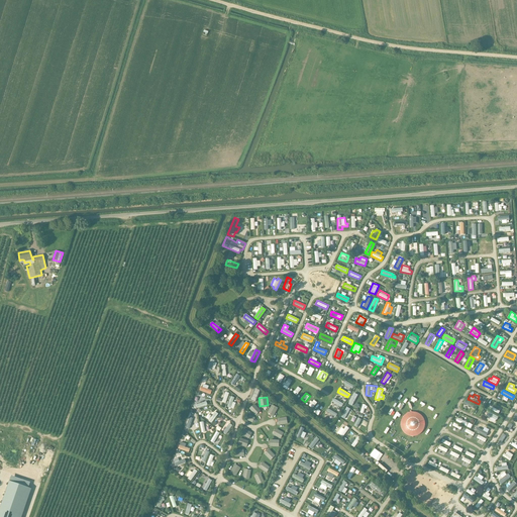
[(261,411),(254,404),(249,409),(255,415),(261,411)]
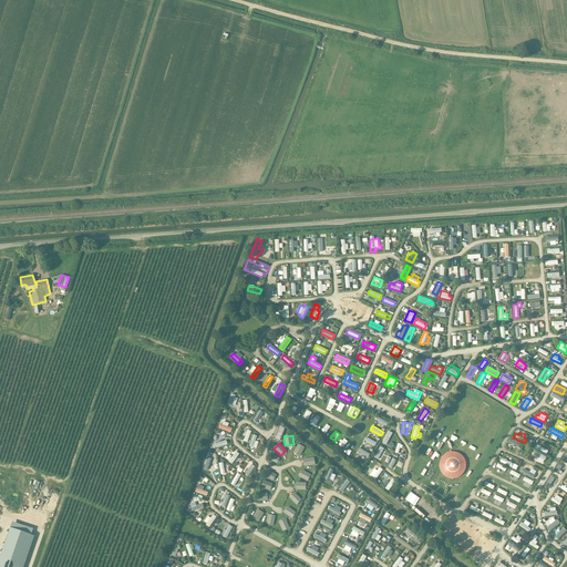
[(547,454),(550,449),(540,443),(537,449),(547,454)]
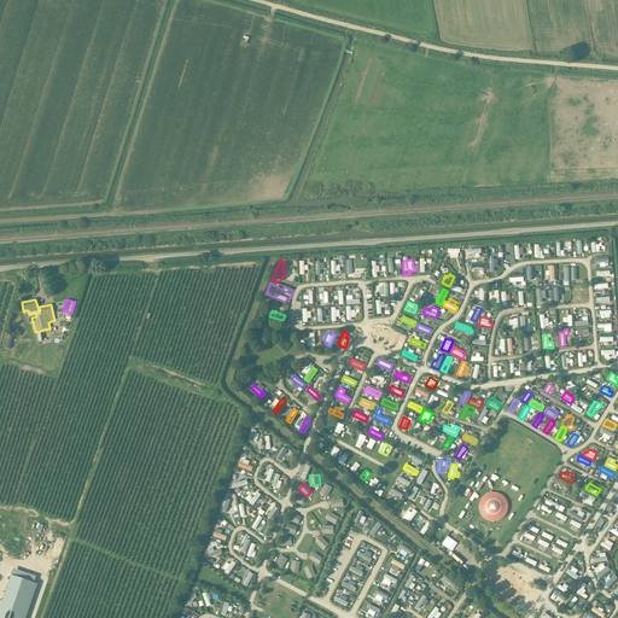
[(332,488),(325,484),(320,494),(327,497),(332,488)]
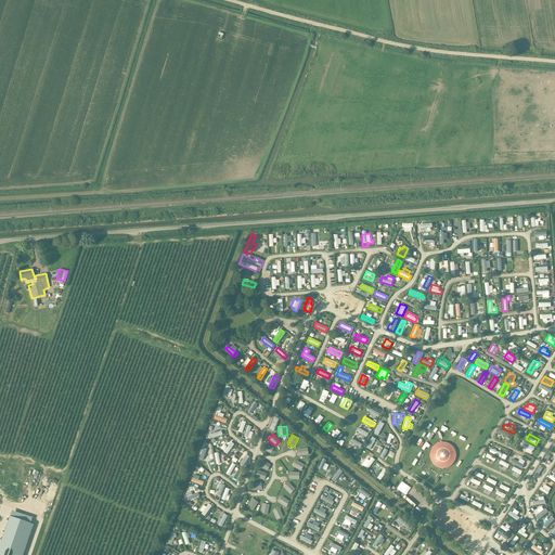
[(351,438),(349,441),(360,448),(362,444),(351,438)]
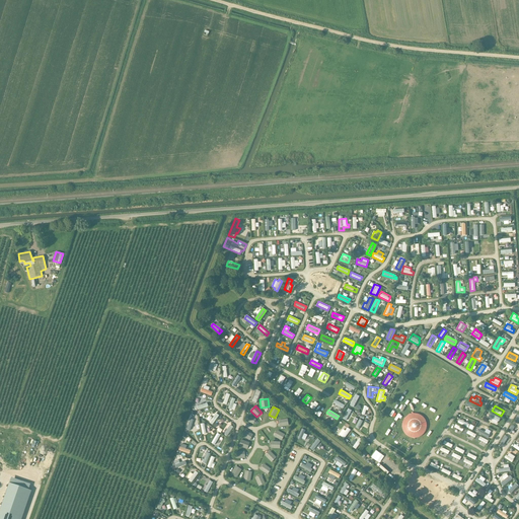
[(349,421),(352,416),(350,414),(352,412),(348,410),(344,417),(349,421)]
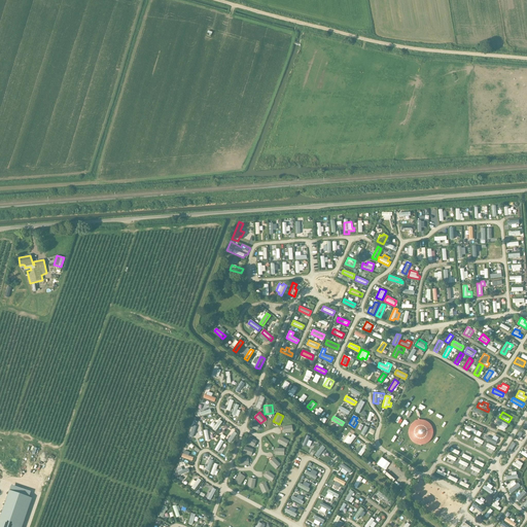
[(222,423),(219,421),(212,428),(216,431),(222,423)]
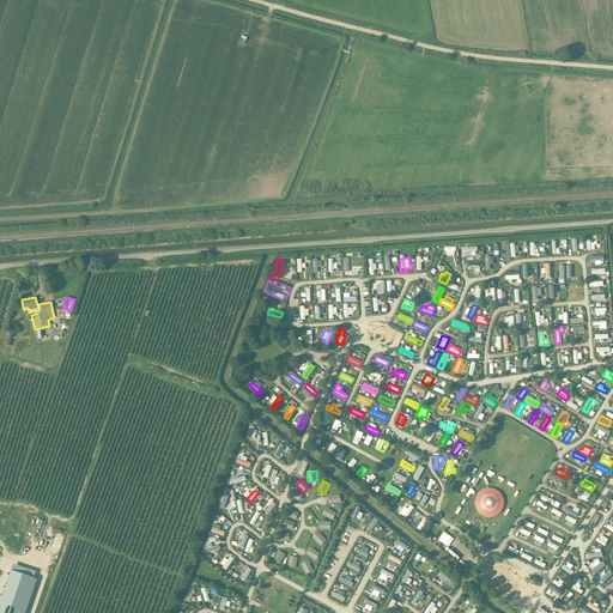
[(578,497),(587,502),(592,493),(582,490),(578,497)]
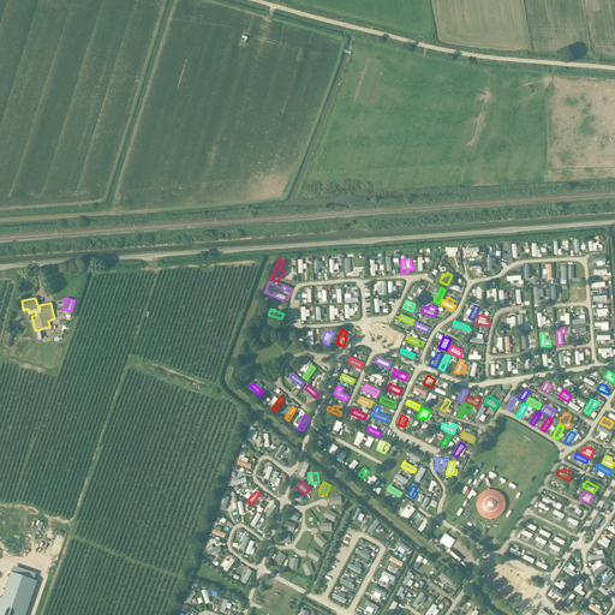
[(300,503),(304,496),(297,493),(293,500),(300,503)]
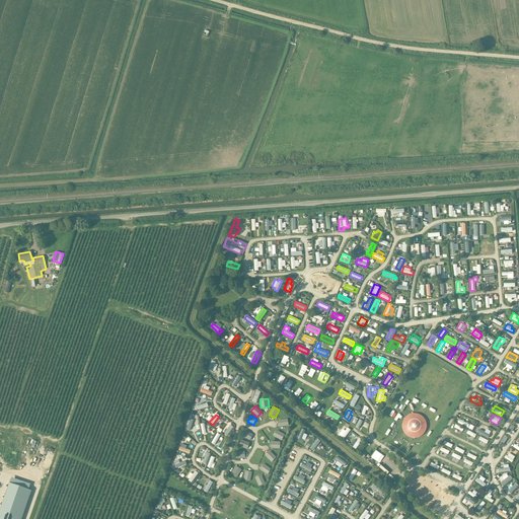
[(358,429),(364,420),(361,418),(355,427),(358,429)]
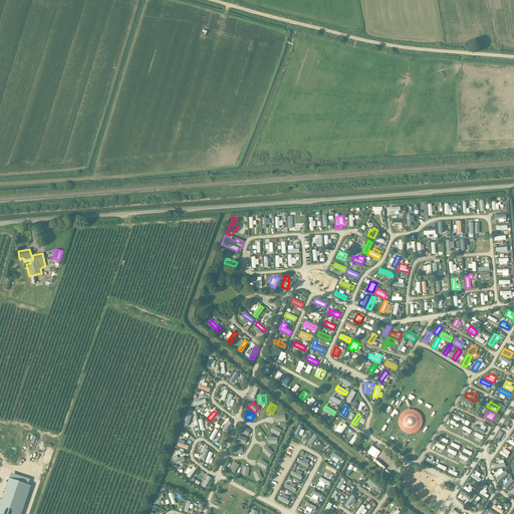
[(285,415),(276,416),(277,423),(286,422),(285,415)]
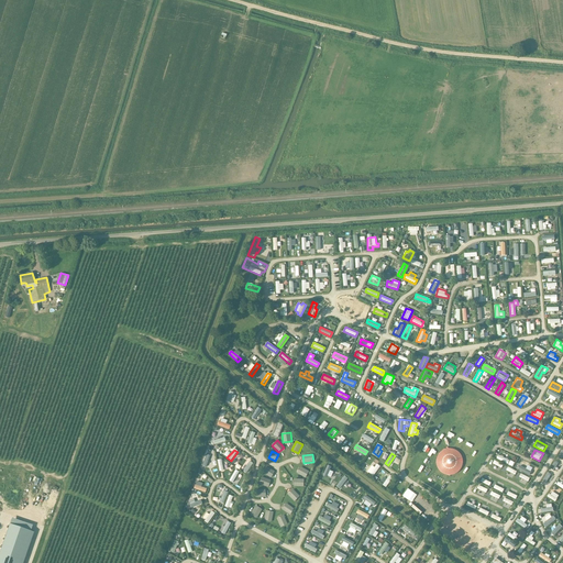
[(242,471),(245,474),(253,463),(250,461),(242,471)]
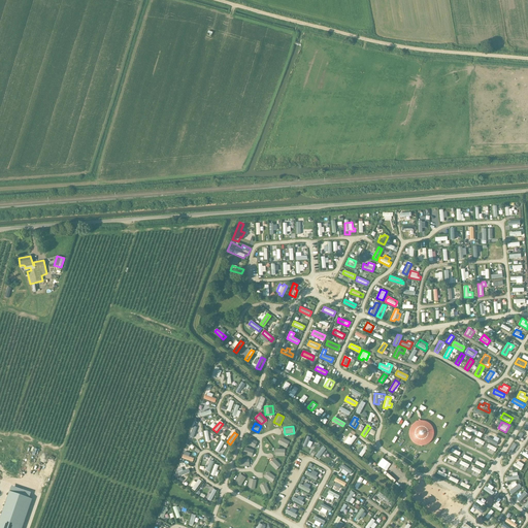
[(493,433),(488,439),(496,446),(500,439),(493,433)]
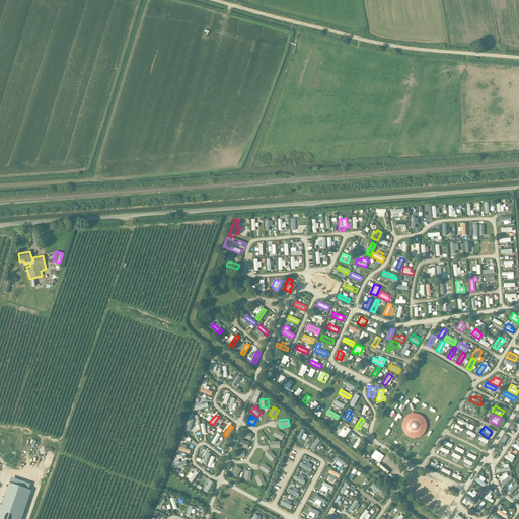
[(348,428),(345,431),(343,429),(339,435),(344,439),(351,430),(348,428)]
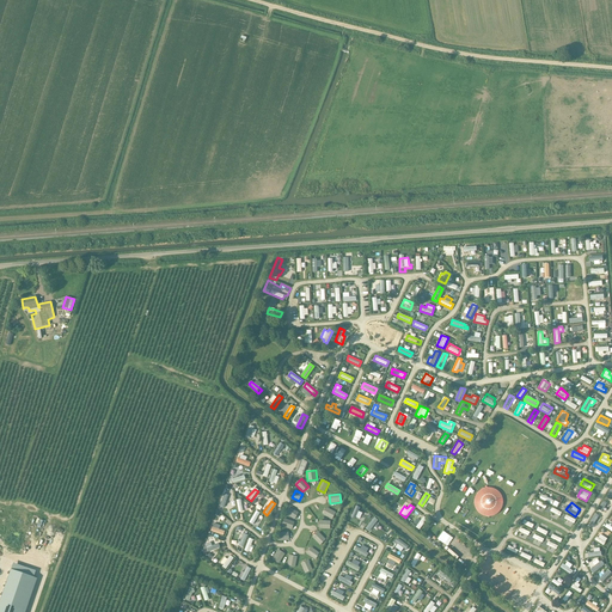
[(360,508),(355,506),(350,518),(355,520),(360,508)]
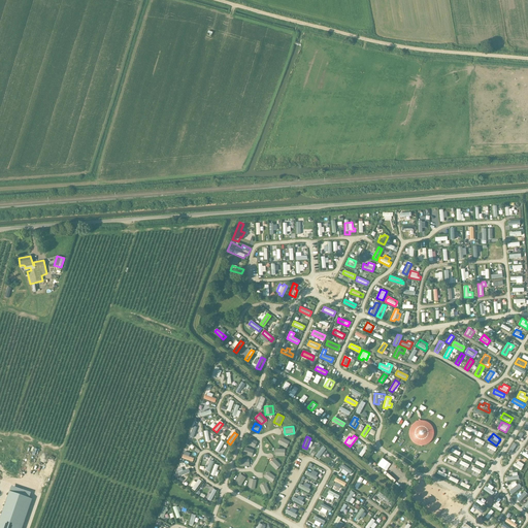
[(290,442),(282,437),(278,443),(287,449),(290,442)]
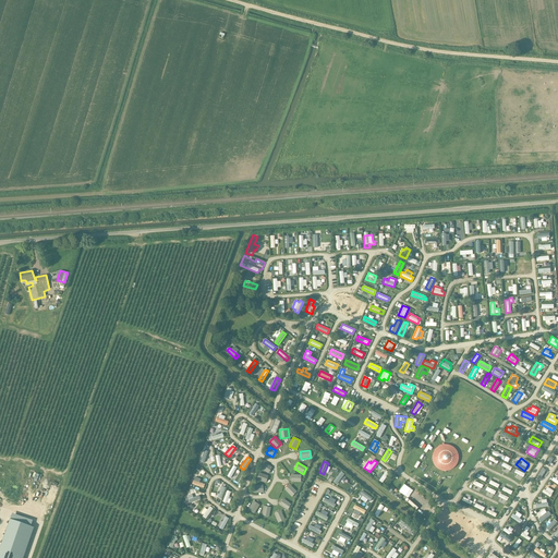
[(271,468),(263,463),(259,469),(268,474),(271,468)]
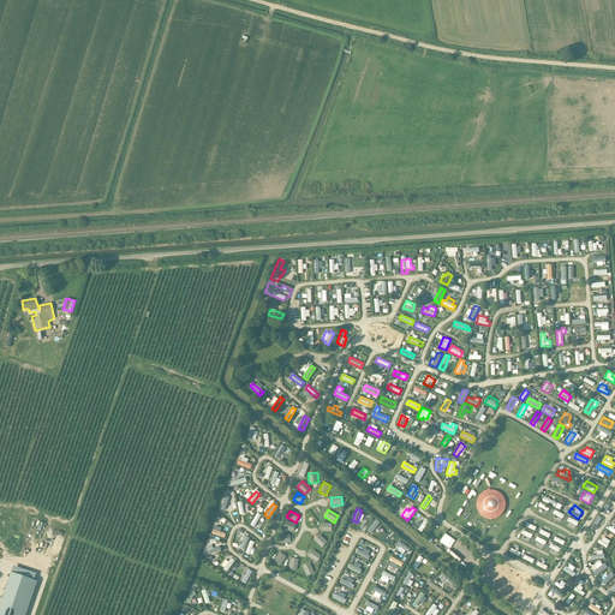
[(261,515),(257,513),(250,525),(254,527),(261,515)]
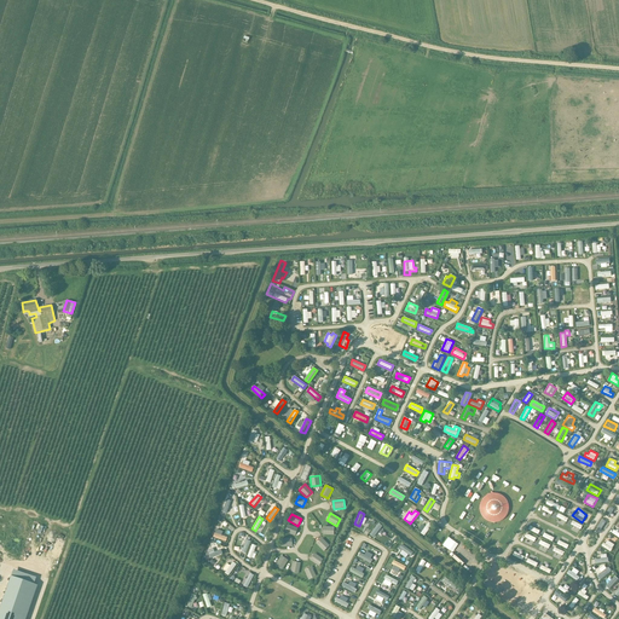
[(573,520),(571,525),(580,530),(583,525),(573,520)]
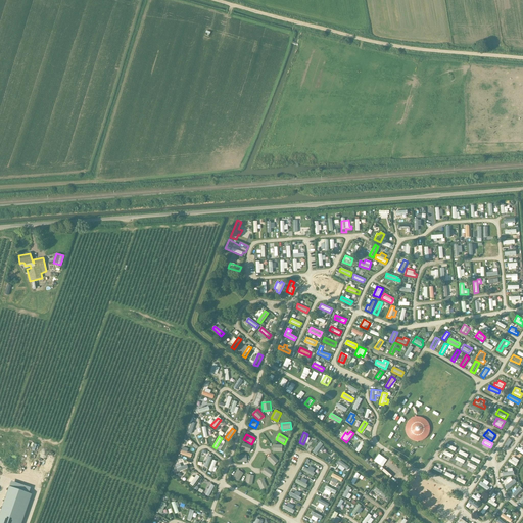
[(324,444),(320,441),(312,452),(316,455),(324,444)]
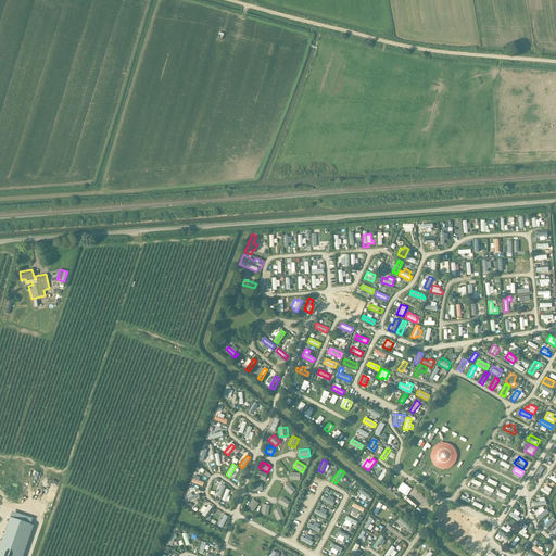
[(379,470),(376,475),(379,477),(377,479),(381,481),(388,471),(384,469),(381,472),(379,470)]
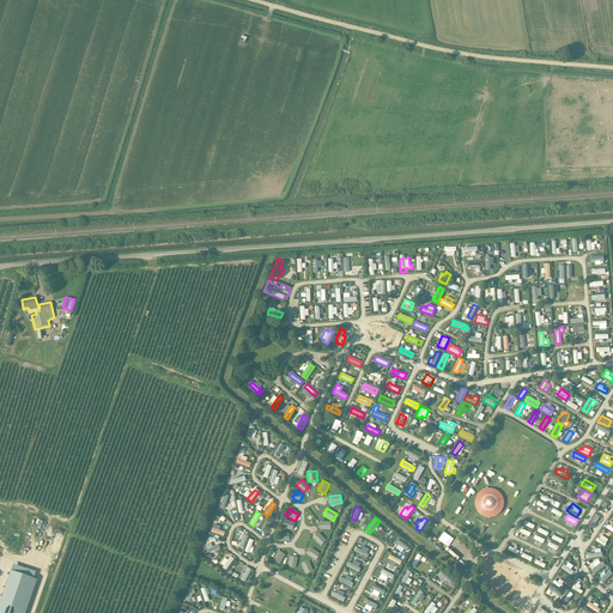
[(295,523),(285,519),(281,526),(292,530),(295,523)]
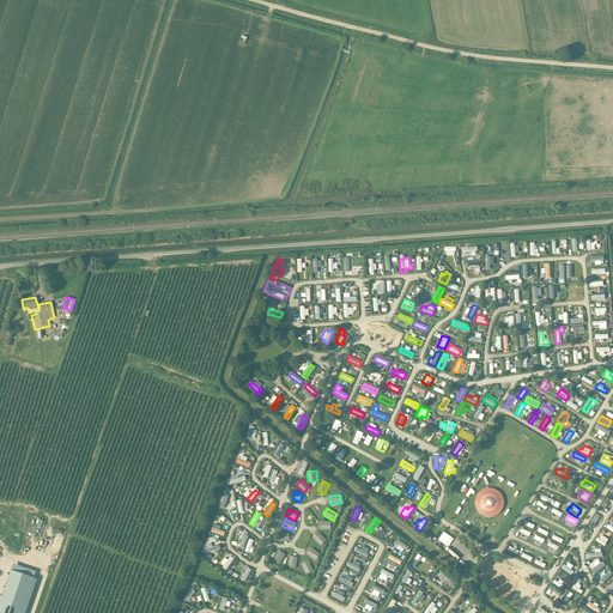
[(327,540),(320,533),(314,539),(321,546),(327,540)]
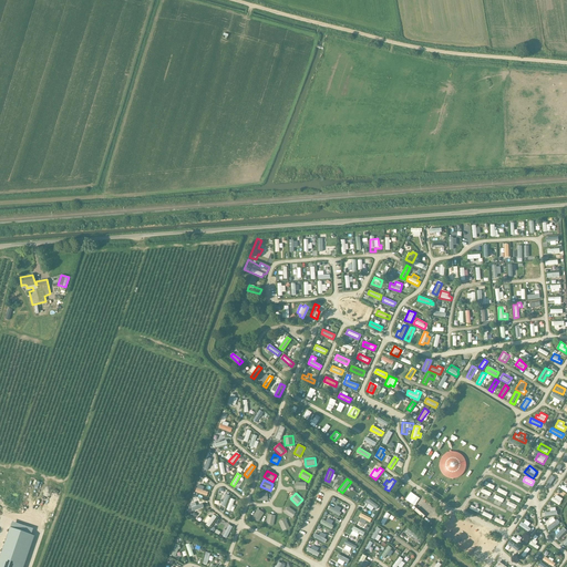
[(554,498),(553,497),(550,500),(559,505),(563,498),(556,495),(554,498)]
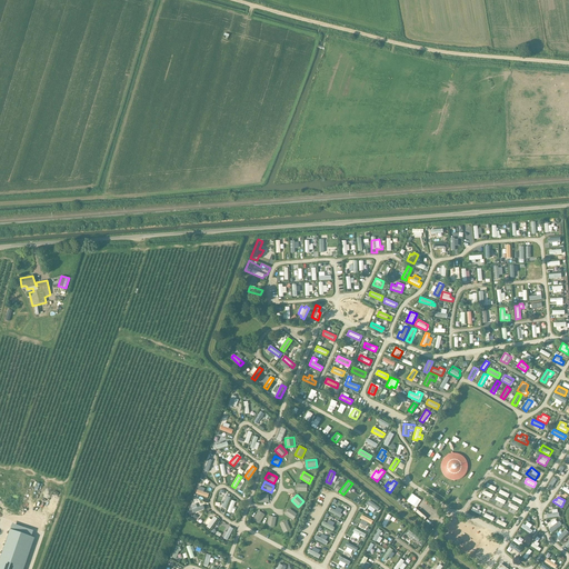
[(380,508),(370,500),(367,503),(378,511),(380,508)]
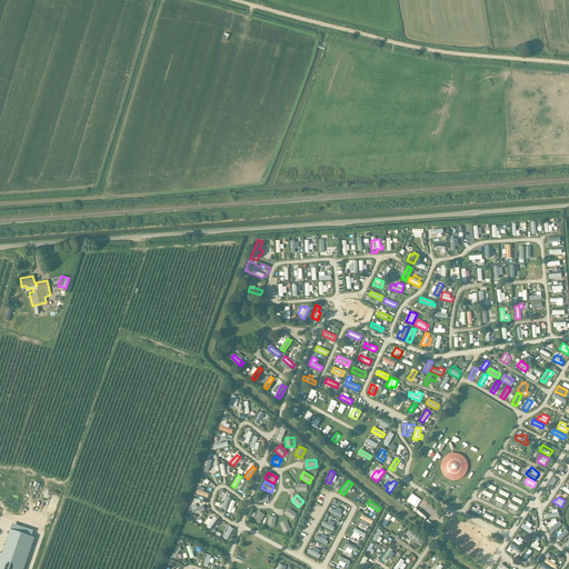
[(297,515),(289,509),(285,515),(292,520),(297,515)]
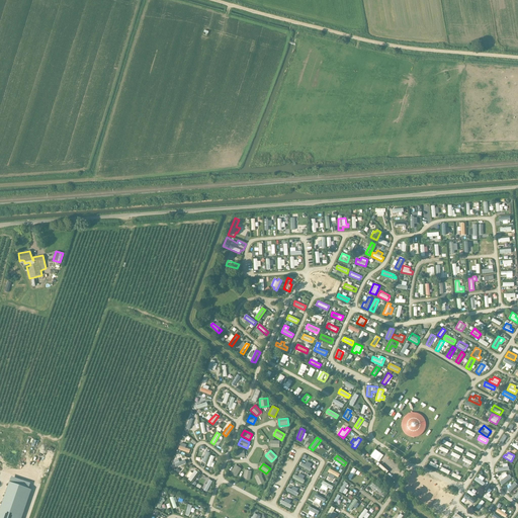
[(313,469),(301,463),(299,466),(311,472),(313,469)]
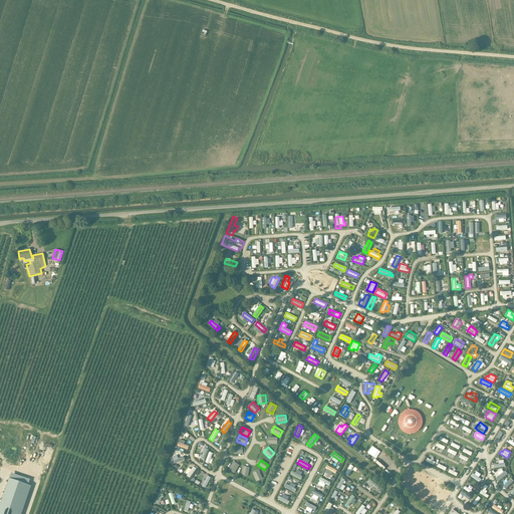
[(381,469),(384,467),(377,460),(374,463),(381,469)]
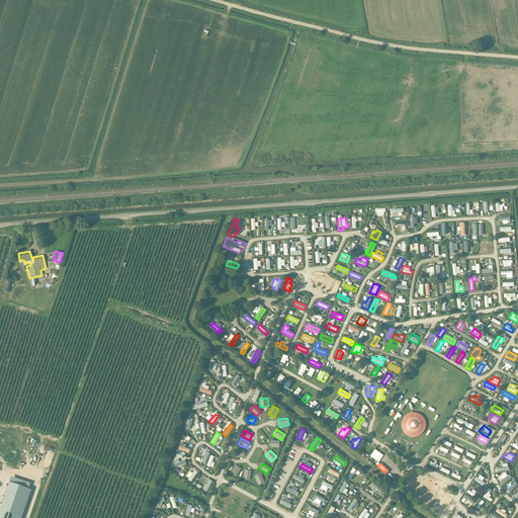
[(508,463),(502,464),(502,467),(497,468),(498,472),(509,470),(508,463)]
